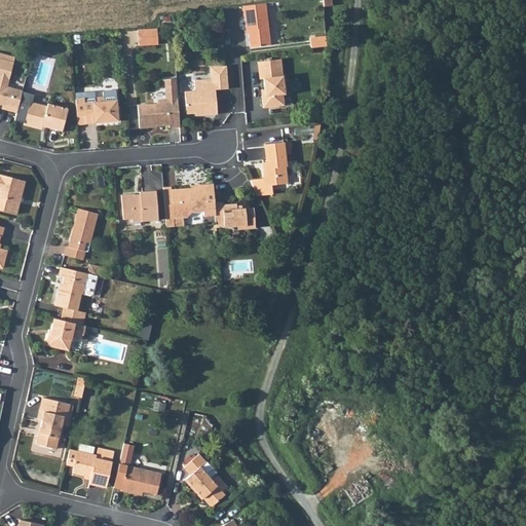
[(240,6),(241,16),(243,15),(243,28),(247,27),(249,46),(266,44),(263,3),(240,6)]
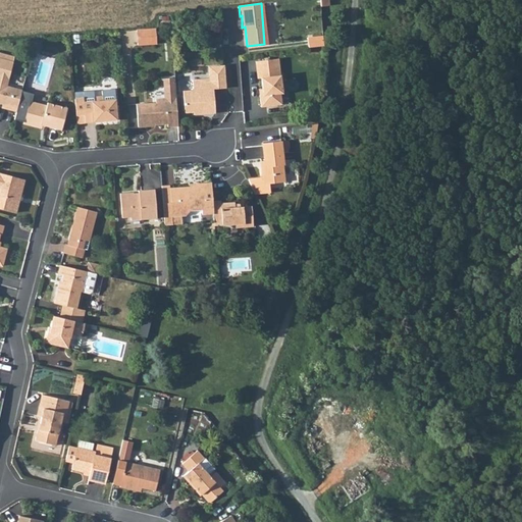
[(135,33),(136,48),(154,48),(153,32),(135,33)]
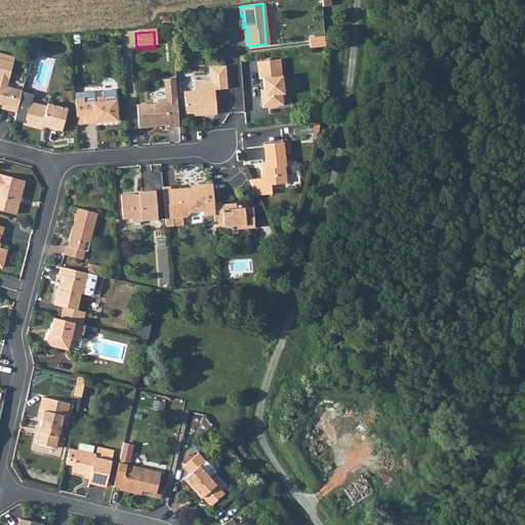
[(308,39),(309,49),(324,47),(324,37),(308,39)]
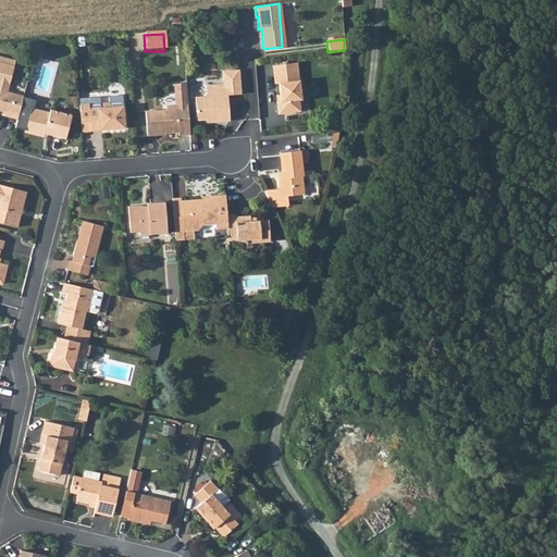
[(0,110),(8,112),(5,118),(16,121),(22,99),(22,96),(7,93),(14,62),(1,59),(0,62),(0,110)]
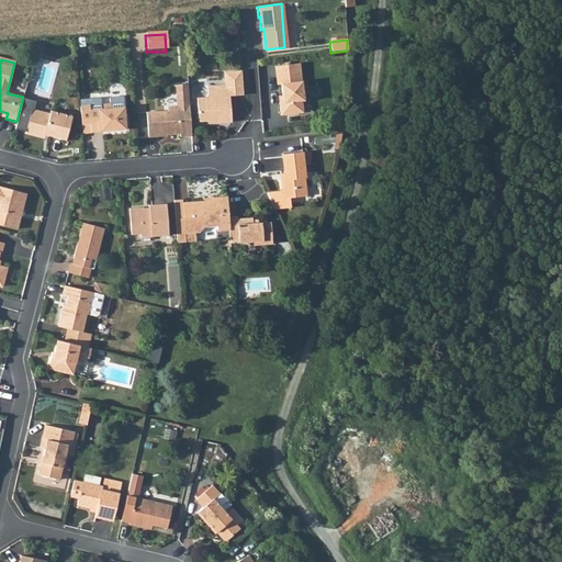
[(281,102),(282,115),(305,114),(304,102),(306,102),(303,65),(279,67),(280,85),(284,85),(285,102),(281,102)]
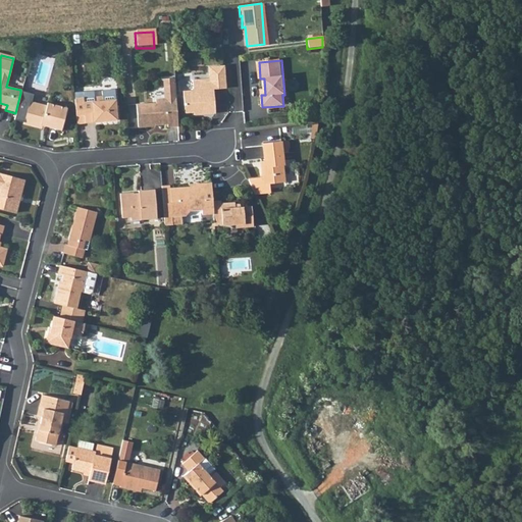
[(181,91),(184,111),(196,110),(196,113),(214,112),(212,88),(225,87),(223,64),(207,65),(208,77),(191,77),(192,88),(190,90),(181,91)]
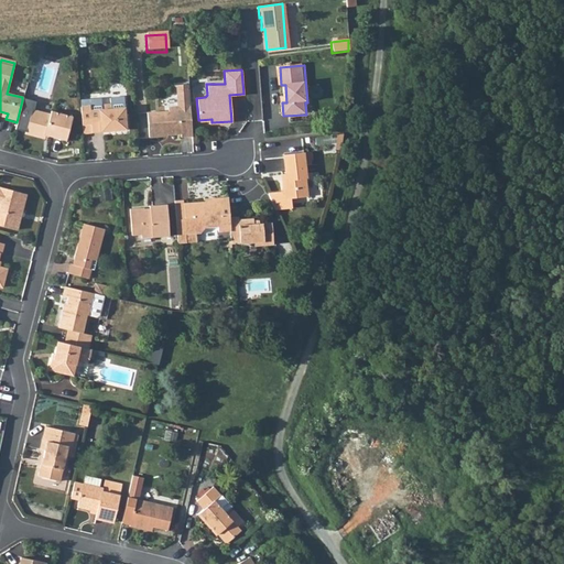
[(126,130),(123,97),(109,97),(110,104),(101,105),(101,98),(79,99),(82,120),(82,132),(126,130)]
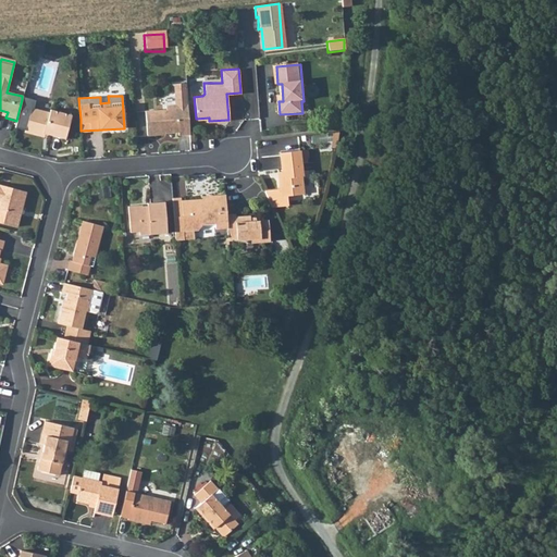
[(16,121),(13,130),(24,133),(24,134),(41,139),(44,135),(63,140),(70,116),(49,111),(48,115),(32,110),(35,102),(22,99),(16,121)]
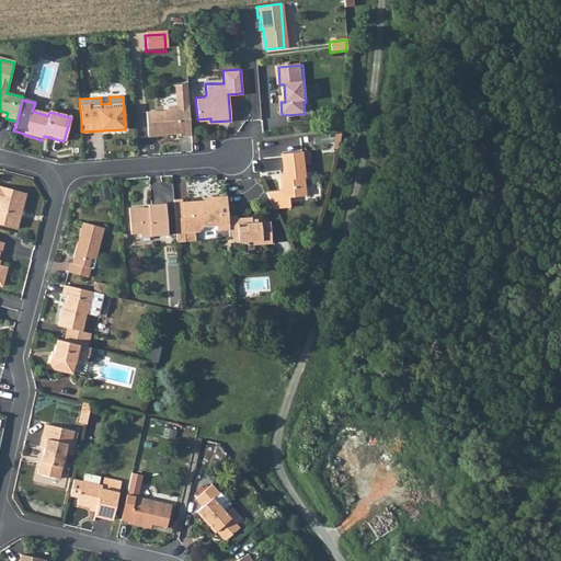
[(189,106),(167,109),(167,113),(147,114),(148,139),(164,138),(164,133),(170,133),(170,134),(179,134),(179,137),(191,136),(189,106)]
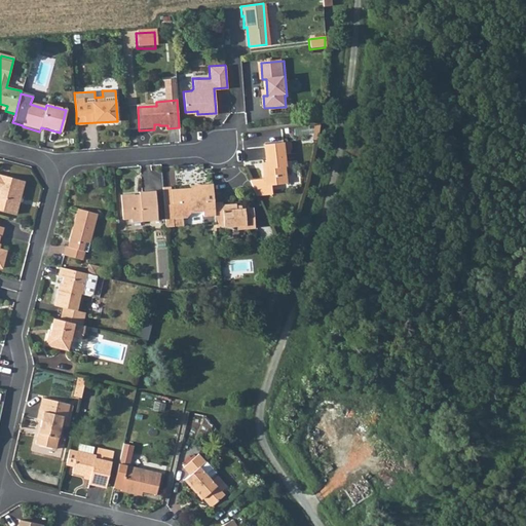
[(266,170),(263,170),(264,180),(250,181),(256,195),(270,194),(269,185),(285,184),(283,167),(286,167),(284,143),(264,145),(266,170)]
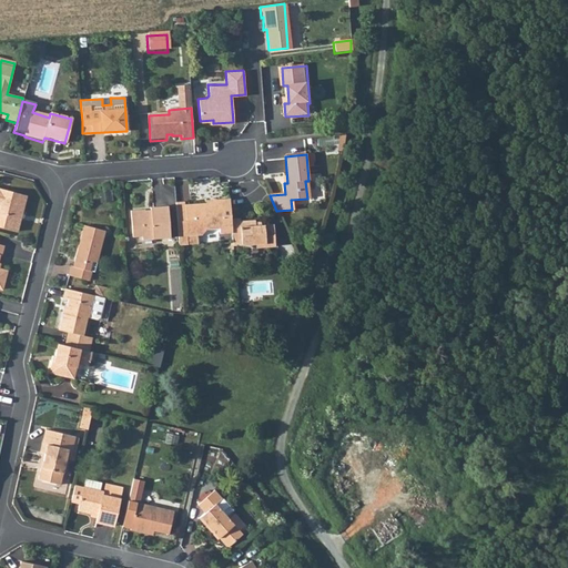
[(0,225),(14,230),(24,194),(0,188),(0,225)]
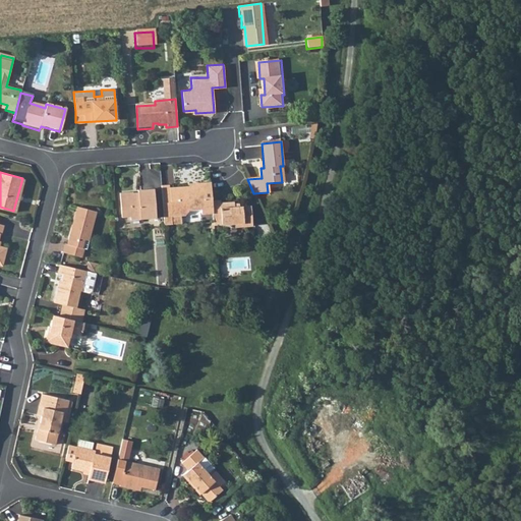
[(161,185),(164,222),(164,225),(171,224),(171,217),(180,217),(184,216),(186,214),(186,210),(199,209),(199,215),(213,214),(212,200),(210,181),(199,182),(199,185),(168,188),(168,184),(161,185)]
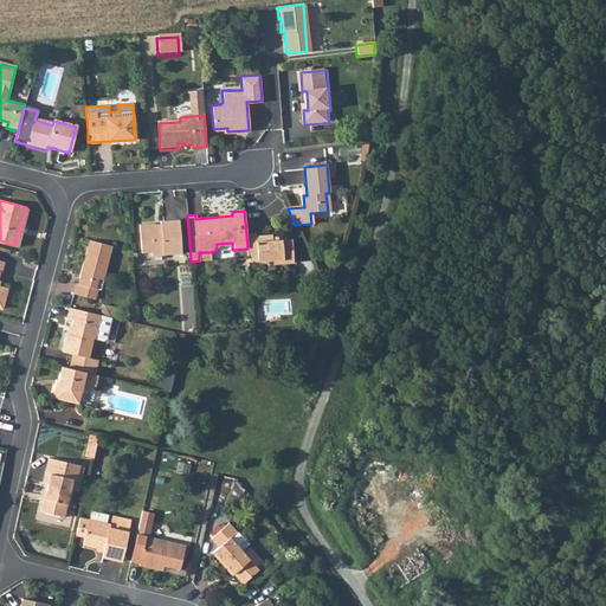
[(137,224),(140,253),(149,253),(149,258),(180,256),(176,219),(159,220),(159,227),(150,229),(150,224),(137,224)]
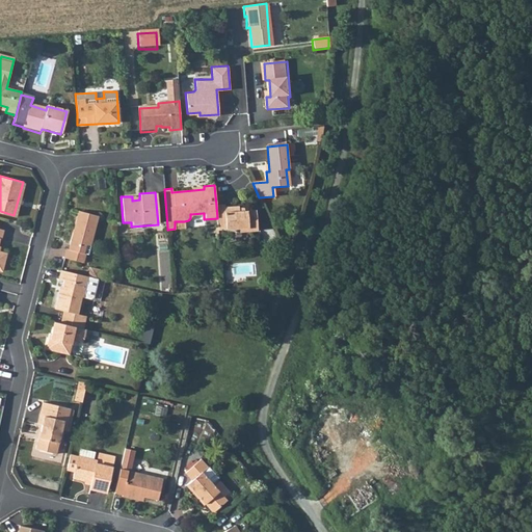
[(228,229),(239,228),(240,232),(258,230),(257,210),(239,211),(238,207),(225,208),(225,205),(216,205),(217,218),(217,222),(217,229),(228,229)]
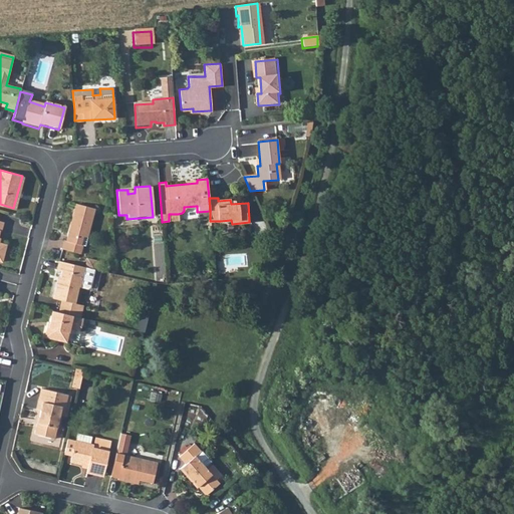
[(62,248),(76,251),(78,243),(85,245),(94,207),(76,203),(67,240),(64,240),(62,248)]
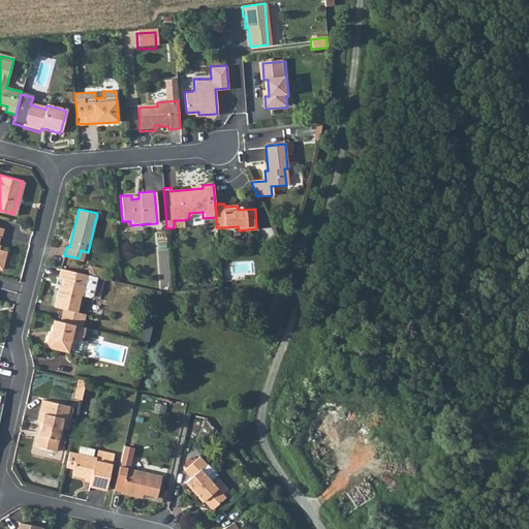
[(98,278),(101,279),(103,271),(91,268),(89,276),(98,278)]
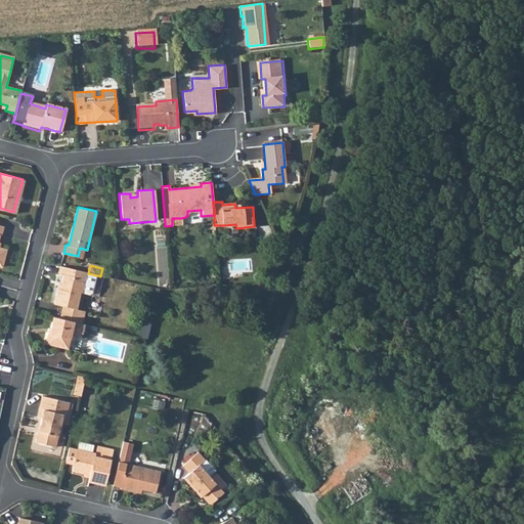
[(88,273),(60,267),(59,275),(64,277),(61,289),(58,288),(54,306),(64,308),(61,319),(81,323),(84,312),(77,311),(81,294),(89,296),(93,294),(97,275),(88,273)]
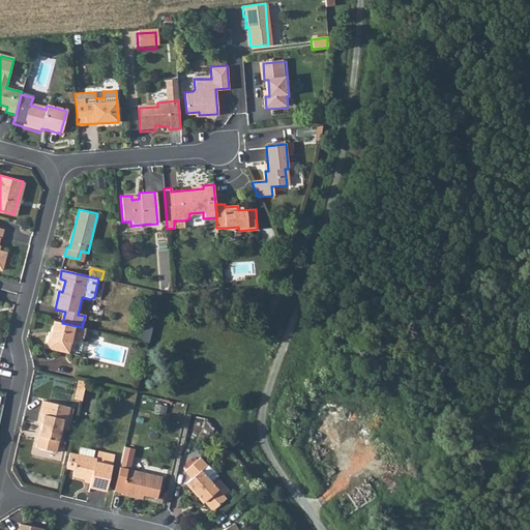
[(54,321),(50,339),(48,339),(46,348),(67,353),(70,339),(81,342),(85,328),(82,327),(62,323),(54,321)]
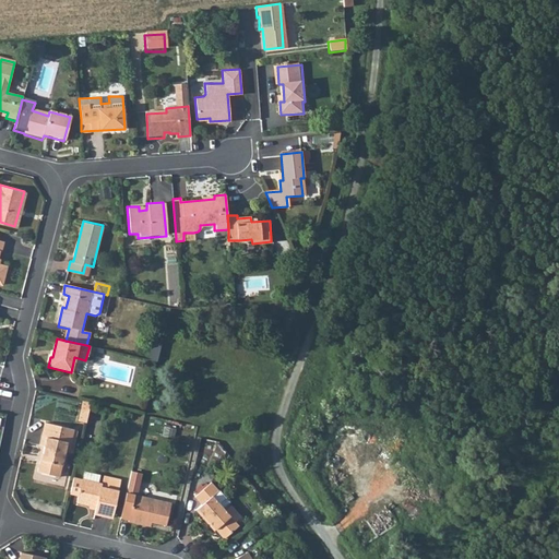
[(37,473),(59,478),(64,452),(69,453),(71,443),(73,429),(44,423),(42,436),(39,447),(44,448),(43,460),(39,460),(37,473)]
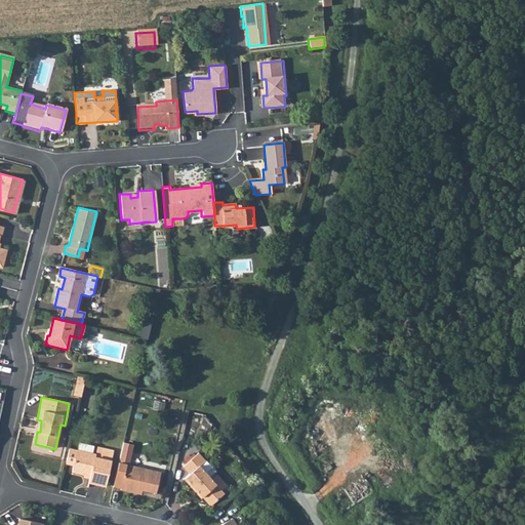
[(73,470),(90,474),(88,481),(104,485),(109,460),(95,457),(96,453),(92,452),(94,445),(80,442),(78,449),(69,447),(66,461),(74,463),(73,470)]
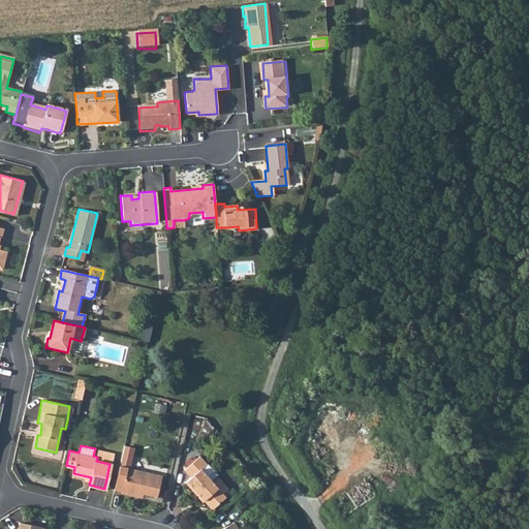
[(124,445),(122,455),(131,458),(133,447),(124,445)]
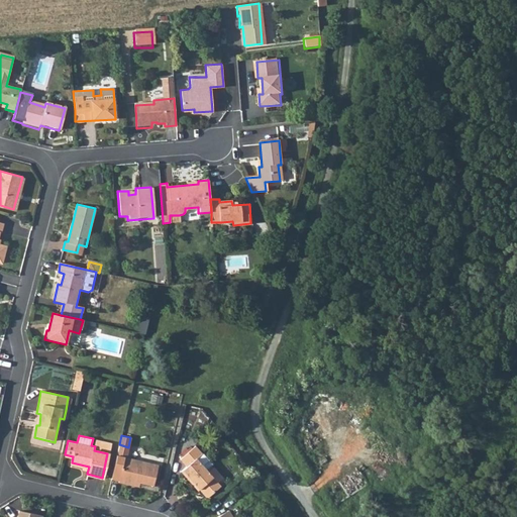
[(109,442),(93,438),(91,445),(95,446),(94,450),(107,453),(109,442)]
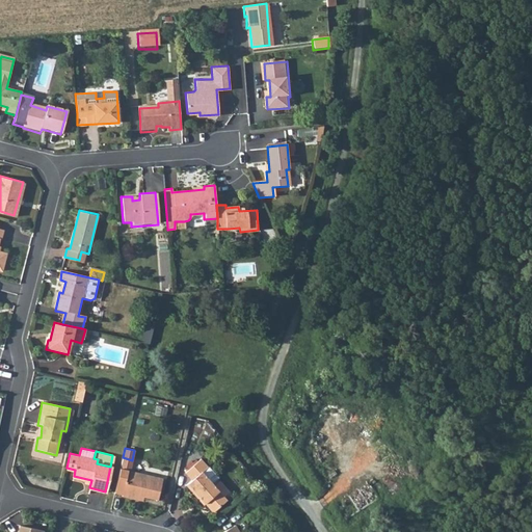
[(132,460),(123,457),(114,493),(122,494),(122,495),(137,499),(138,495),(158,499),(162,478),(130,470),(132,460)]
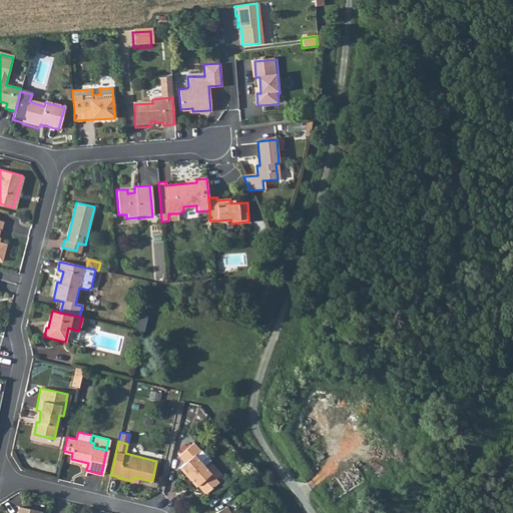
[(209,459),(194,442),(179,455),(184,461),(178,466),(188,477),(189,476),(204,493),(218,481),(203,464),(209,459)]
